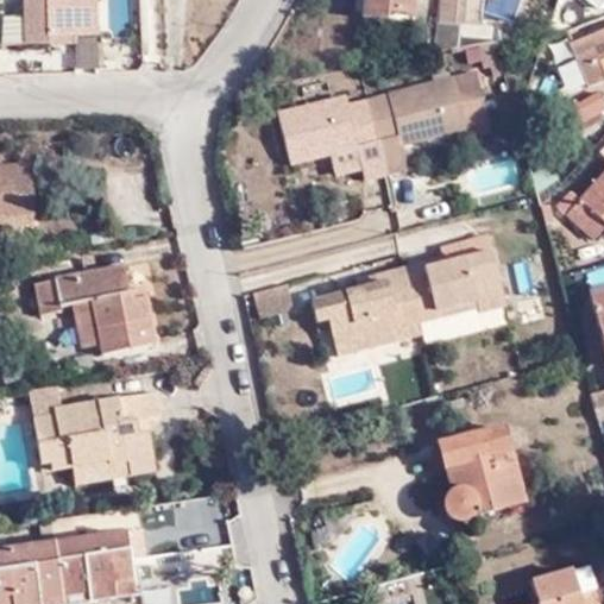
[(25,17),(25,45),(50,44),(50,36),(76,35),(96,33),(94,0),(23,0),(24,14),(25,17)]
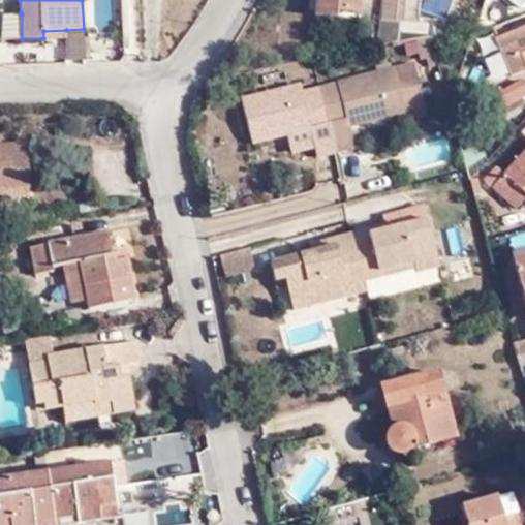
[(316,0),(315,14),(338,16),(338,9),(360,12),(360,0),(316,0)]
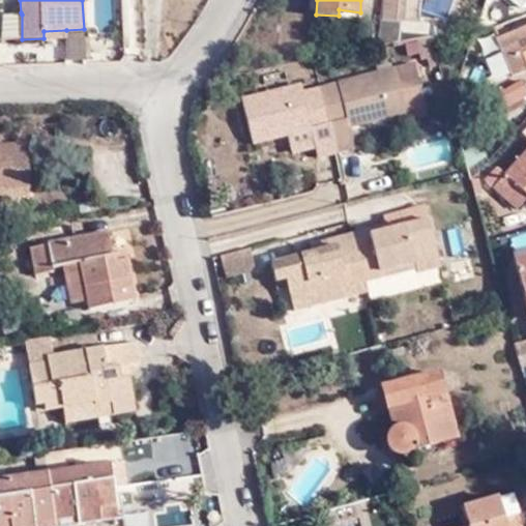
[(399,20),(401,0),(382,0),(380,19),(399,20)]
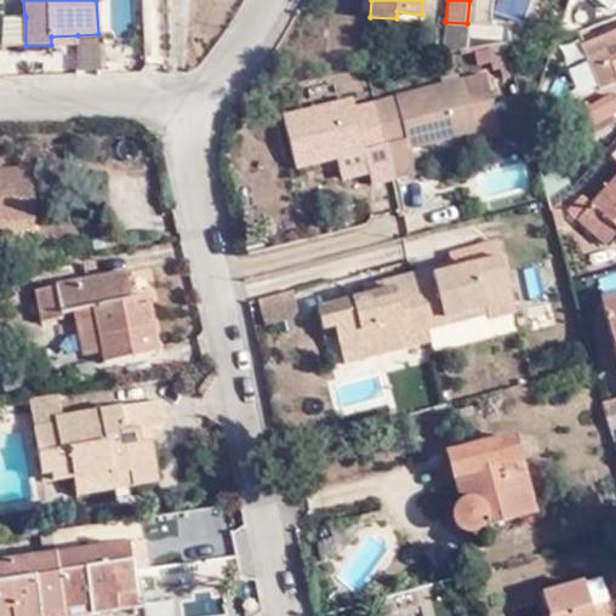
[(26,46),(26,17),(24,15),(4,16),(3,46),(26,46)]
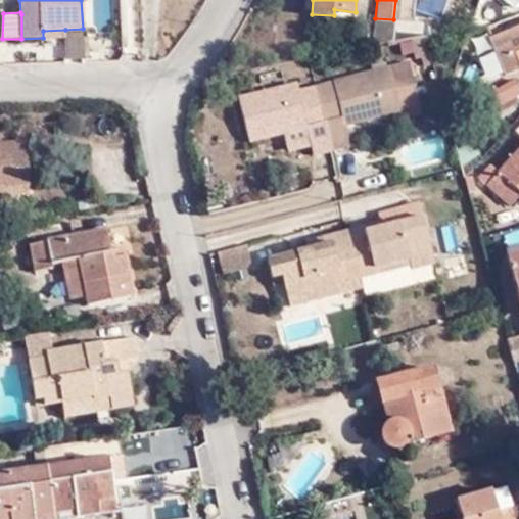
[(375,18),(373,42),(391,39),(392,26),(393,19),(375,18)]
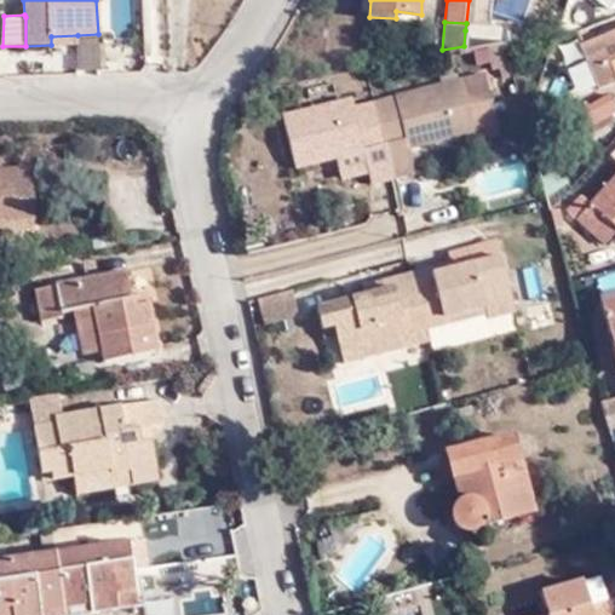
[(483,27),(465,30),(464,46),(486,41),(483,27)]
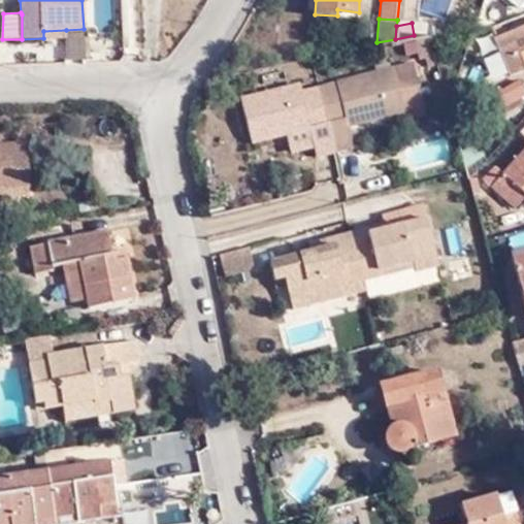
[(523,24),(510,30),(523,69),(523,68),(523,24)]
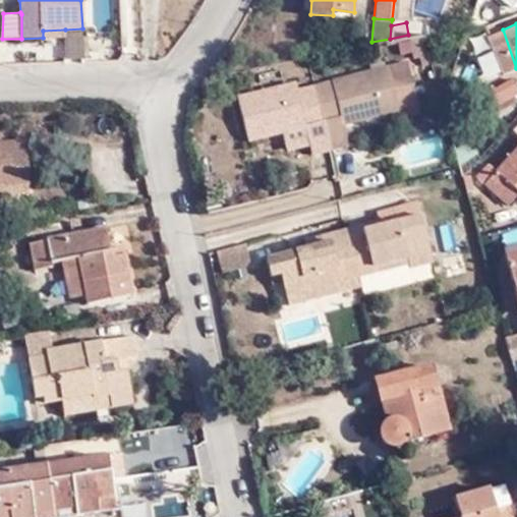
[(65,37),(65,30),(43,31),(43,38),(65,37)]
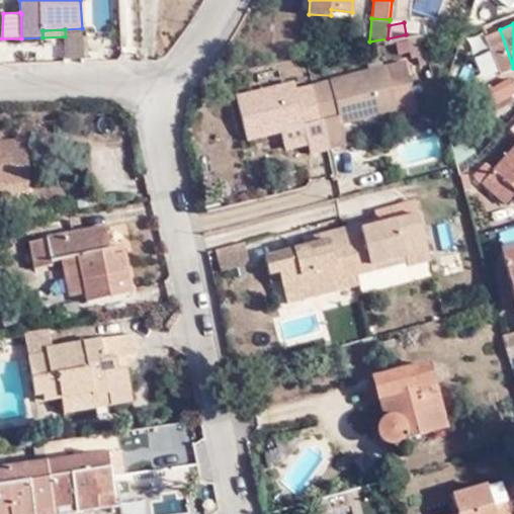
[(492,75),(513,68),(500,29),(486,34),(494,60),(487,62),(492,75)]
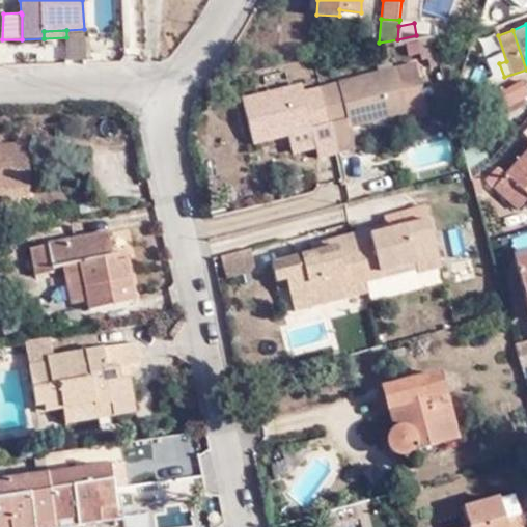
[(432,33),(416,35),(420,54),(437,51),(432,33)]
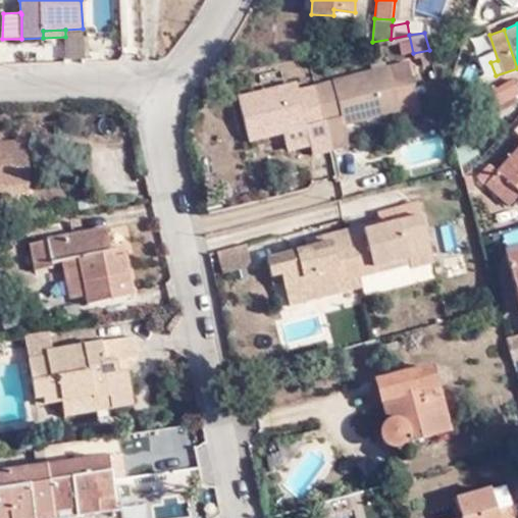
[(407,62),(387,66),(399,110),(400,115),(418,111),(407,62)]
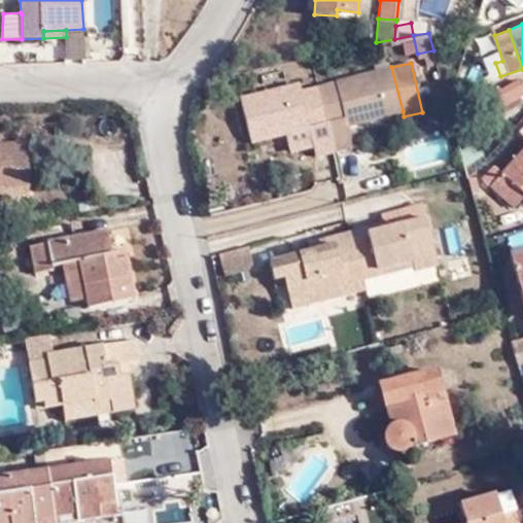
[(403,111),(391,67),(302,90),(300,81),(241,96),(250,140),(286,132),(285,127),(308,121),(312,145),(315,157),(352,147),(346,126),(403,111)]
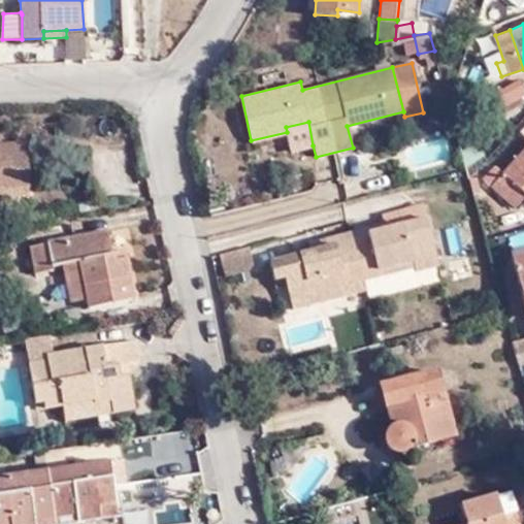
[(487,95),(494,109),(520,96),(523,93),(523,87),(519,78),(487,95)]
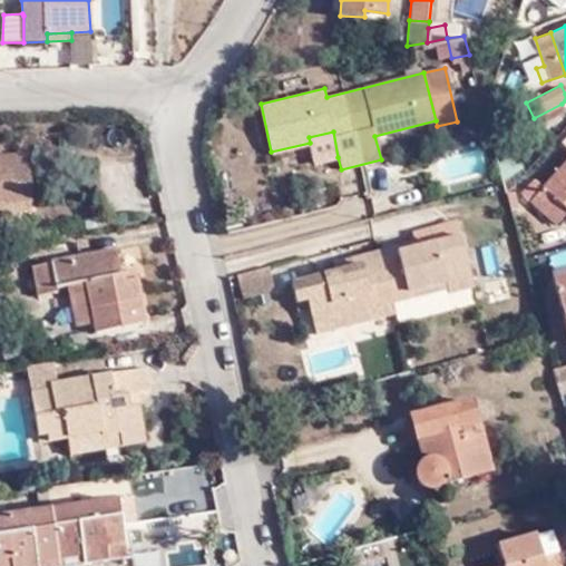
[(565,110),(562,104),(534,118),(538,125),(565,110)]
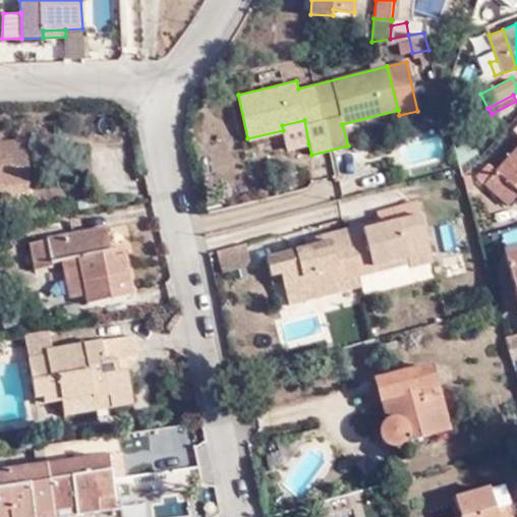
[(287,149),(308,144),(304,120),(282,125),(283,130),(287,149)]
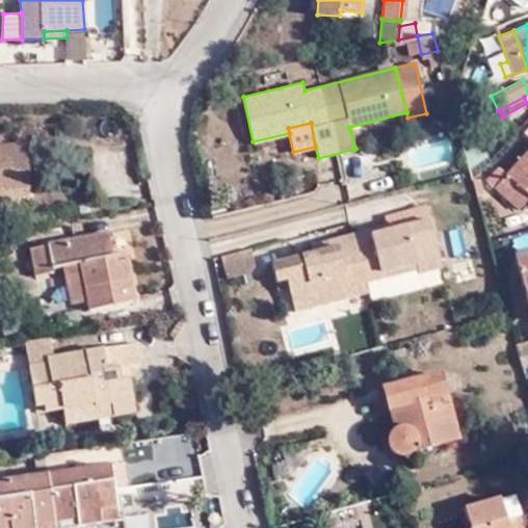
[(0,181),(36,180),(35,138),(0,139),(0,195),(0,181)]
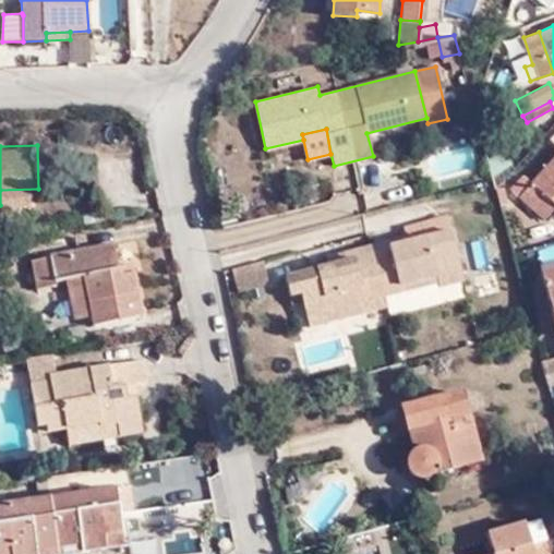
[(484,153),(490,172),(509,166),(504,146),(484,153)]
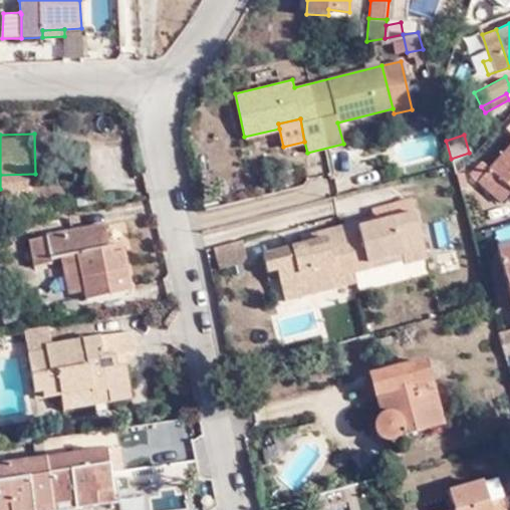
[(509,141),(478,177),(503,199),(509,190),(509,141)]
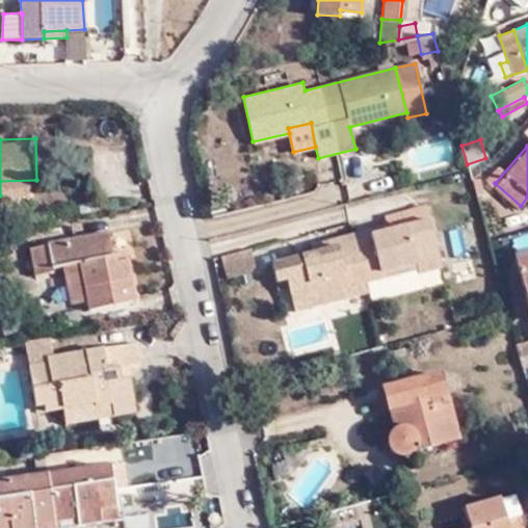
[(36,194),(36,180),(0,181),(0,195),(36,194)]
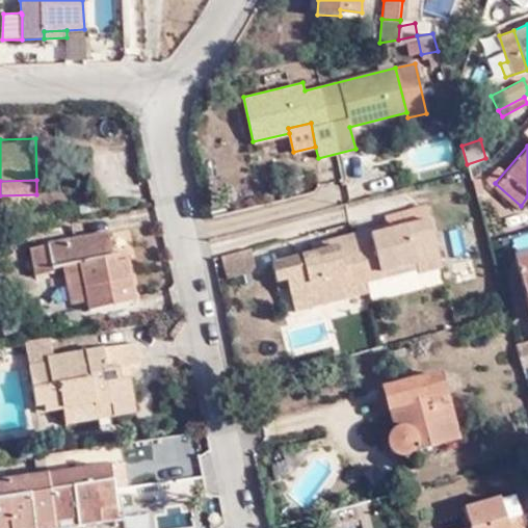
[(389,223),(372,228),(373,233),(390,229),(431,219),(426,201),(386,210),(389,223)]
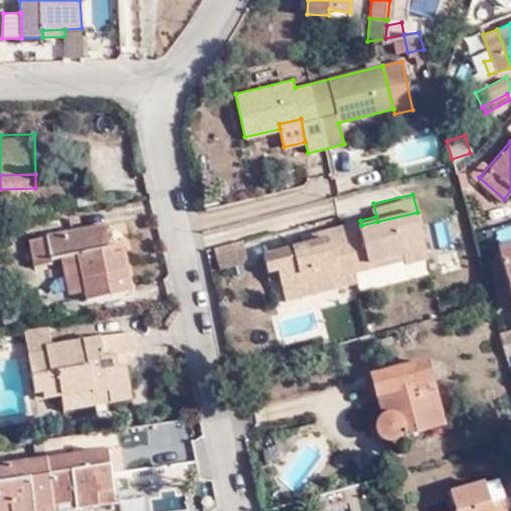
[(278,268),(281,277),(286,298),(318,291),(317,286),(338,281),(337,275),(384,264),(384,257),(402,252),(403,259),(404,262),(429,257),(417,212),(377,221),(361,225),(360,220),(326,228),(328,236),(305,241),(265,251),(269,270),(278,268)]
